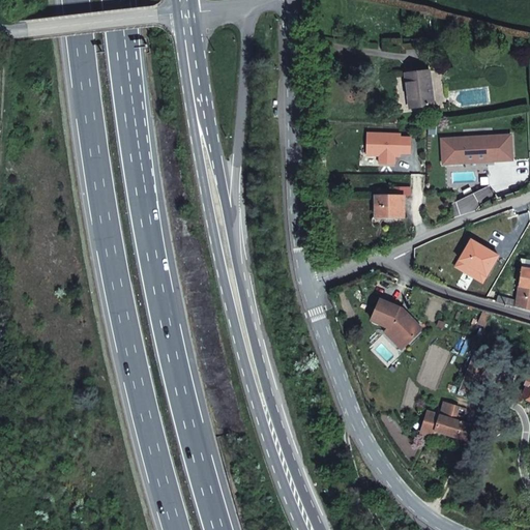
[(430,70),(406,74),(410,108),(434,105),(430,70)]
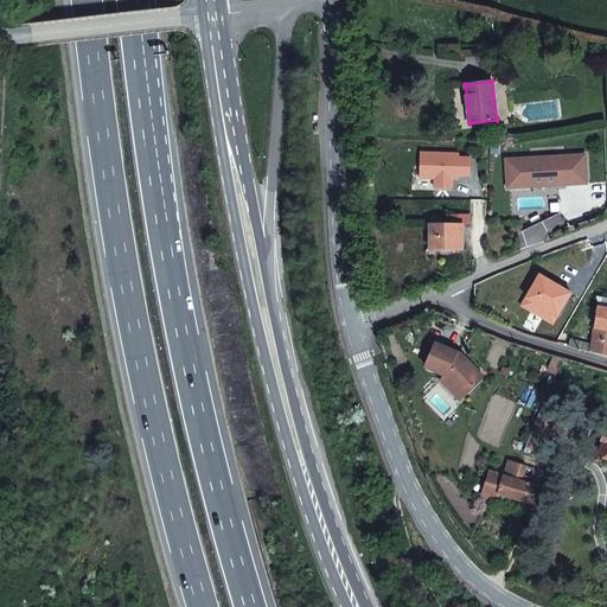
[(500,142),(491,142),(490,154),(499,154),(500,142)]
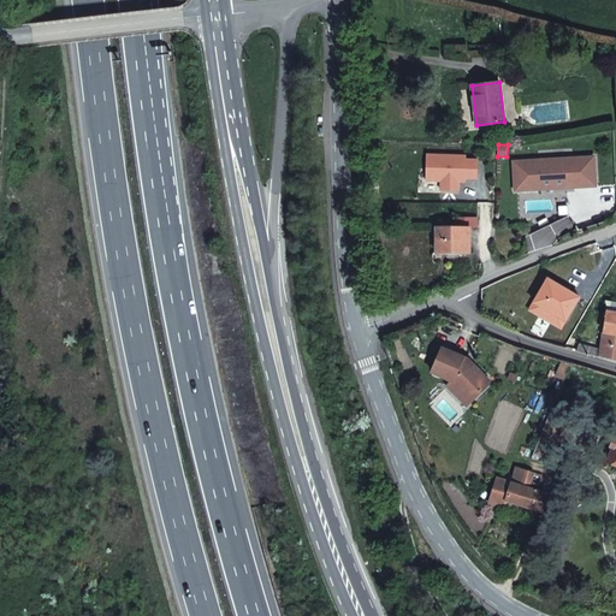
[(538,161),(513,163),(514,191),(540,190),(539,179),(566,177),(566,184),(574,184),(574,188),(594,187),(593,158),(572,159),(572,160),(538,163),(538,161)]
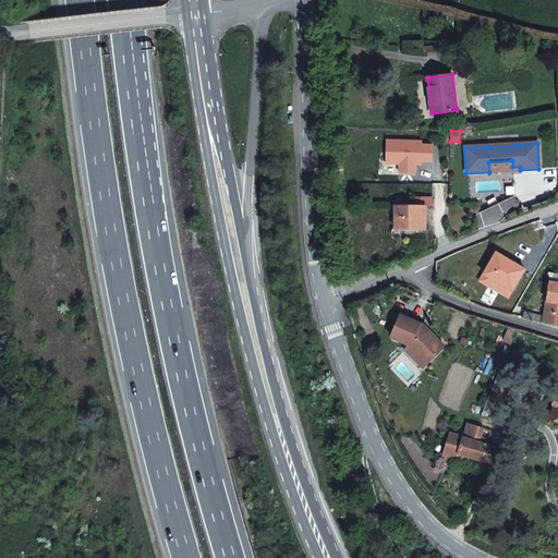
[(512,160),(488,162),(489,172),(520,170),(520,167),(512,167),(512,160)]
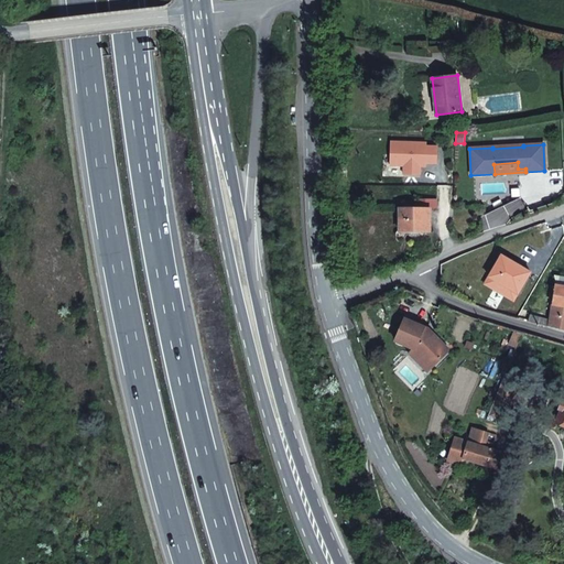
[(437,201),(421,201),(420,209),(431,209),(437,209),(437,201)]
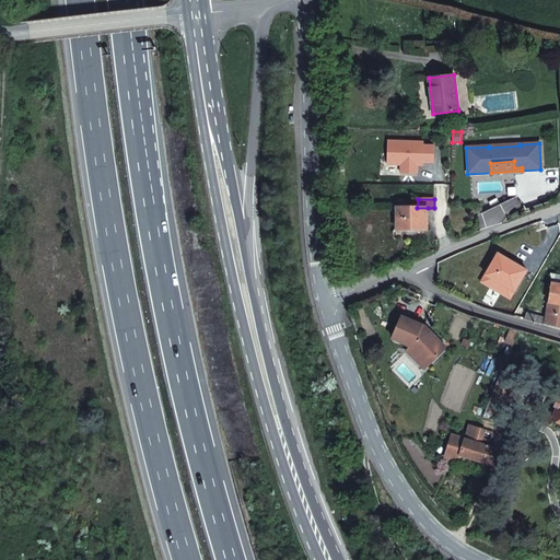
[(428,208),(417,208),(397,207),(397,230),(427,230),(428,208)]
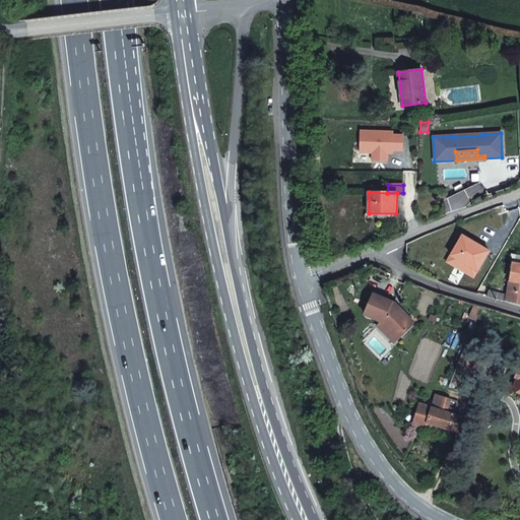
[(459,248),(446,247),(446,256),(458,257),(459,248)]
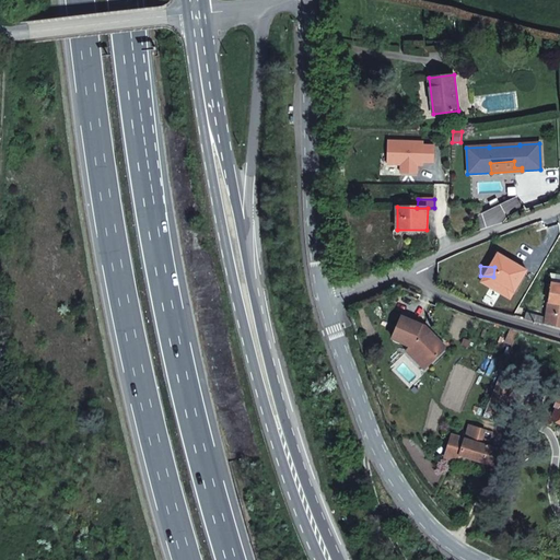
[(559,275),(549,272),(551,283),(549,302),(546,318),(545,324),(559,328),(559,275)]
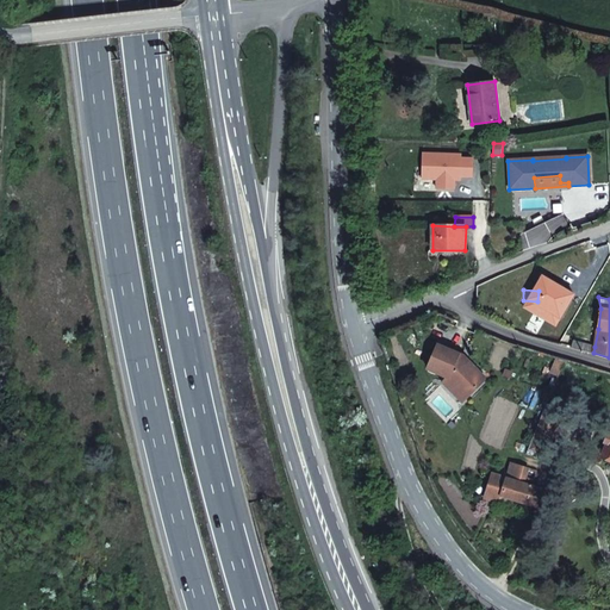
[(595,347),(573,341),(572,348),(593,353),(595,347)]
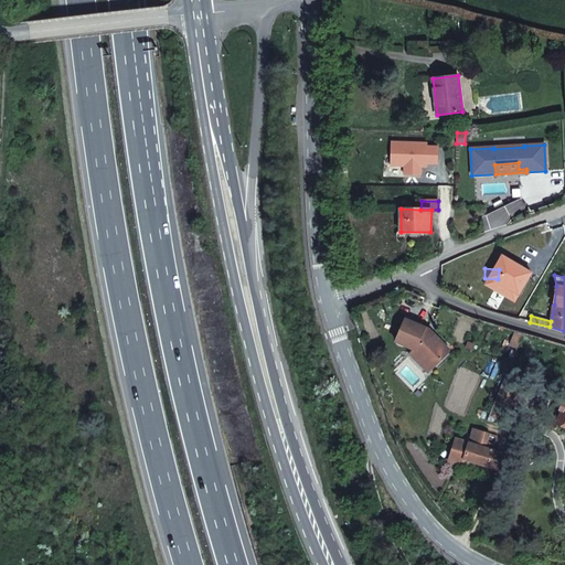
[(428,329),(405,319),(404,323),(427,333),(428,329)]
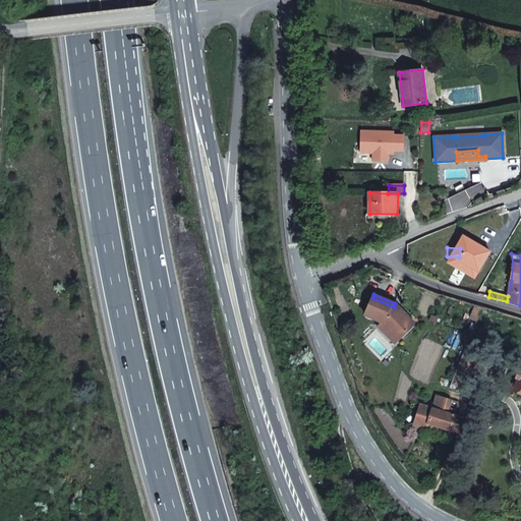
[(400,308),(398,309),(397,310),(394,307),(372,298),(365,314),(382,322),(390,330),(388,332),(398,341),(413,325),(413,322),(402,310),(400,308)]
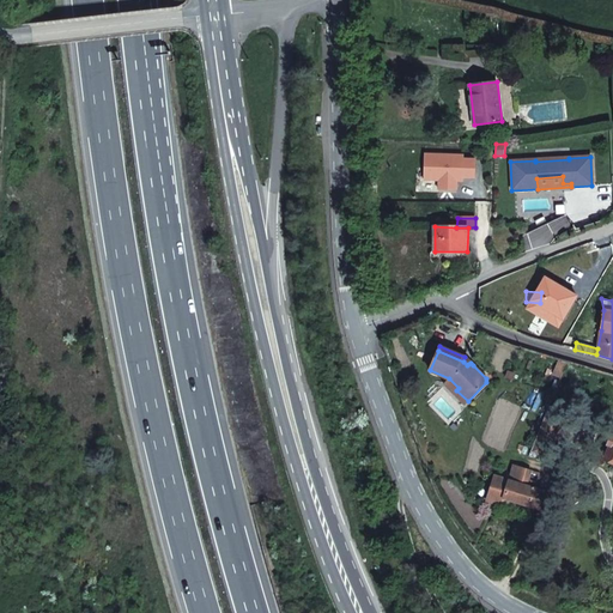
[(459,388),(449,378),(443,383),(465,404),(468,401),(456,390),(459,388)]
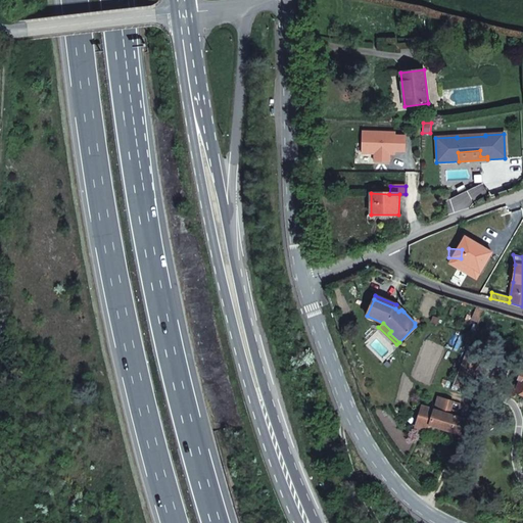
[(468,348),(453,387),(467,392),(481,353),(468,348)]
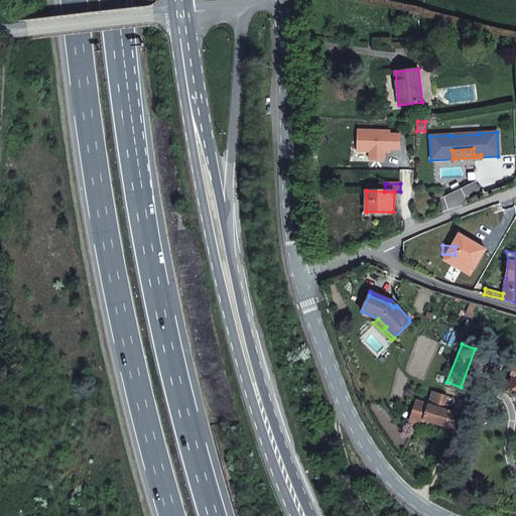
[(452,405),(443,403),(445,395),(432,391),(428,404),(416,401),(411,419),(423,423),(424,419),(445,425),(454,428),(458,413),(450,411),(452,405)]
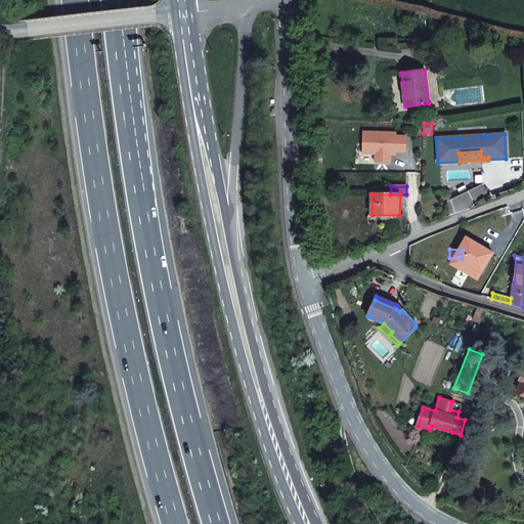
[(452,432),(431,426),(430,430),(418,426),(416,429),(450,440),(452,432)]
